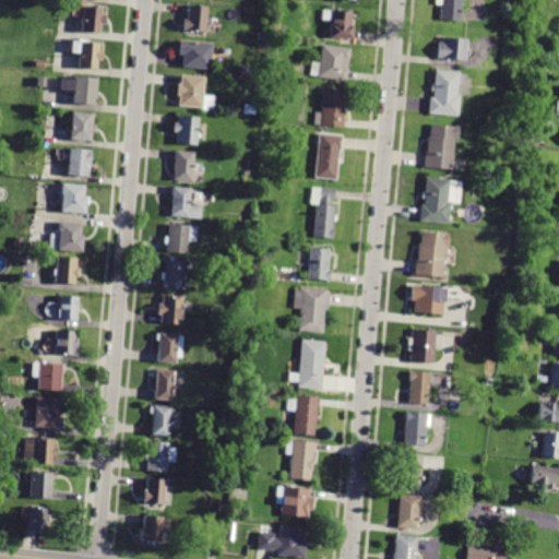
[(460,0),(460,21),(440,20),(440,9),(441,9),(441,6),(435,6),(435,0),(460,0)]
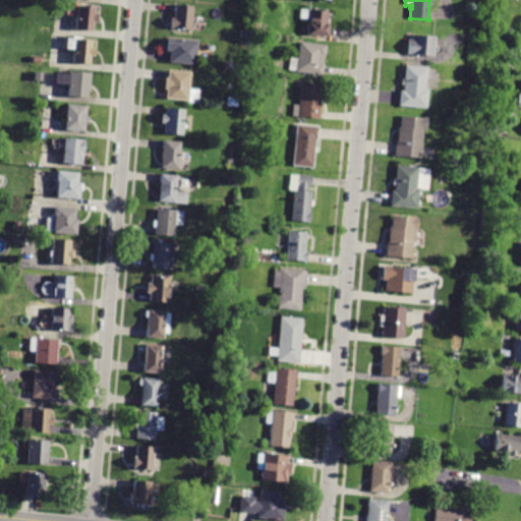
[(67,7),(67,5),(95,7),(95,13),(99,14),(98,23),(94,22),(94,32),(75,30),(76,15),(67,14),(67,7)]
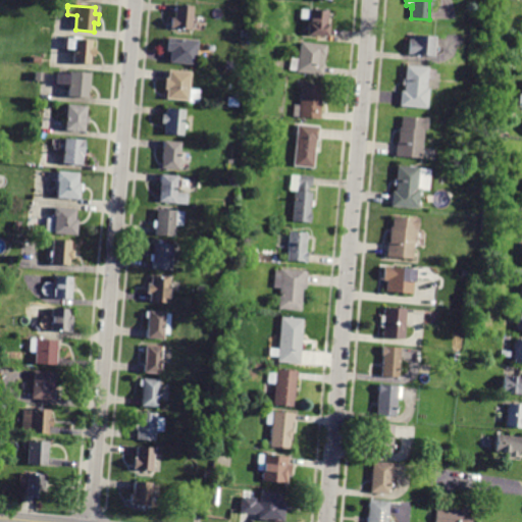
[(174,6),(174,5),(193,6),(191,30),(169,28),(170,17),(173,18),(174,6)]
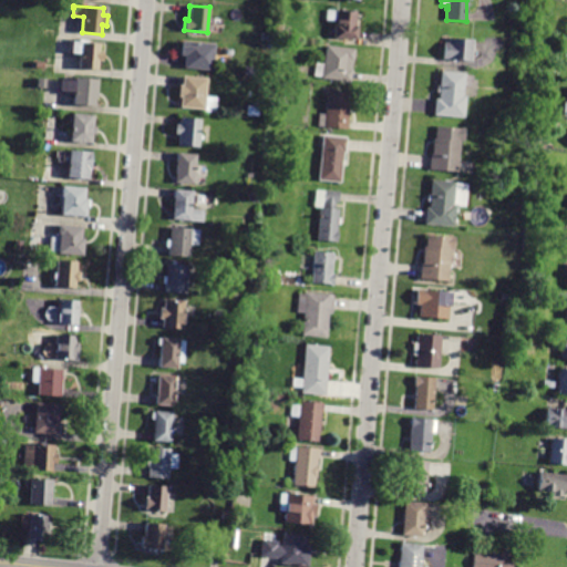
[(357,32),(357,40),(334,39),(336,21),(327,20),(327,10),(356,11),(356,26),(357,26),(357,32)]
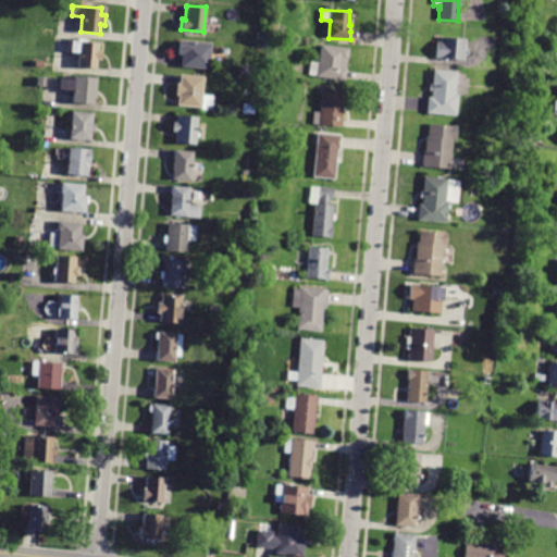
[(434,59),(435,42),(440,44),(441,37),(463,39),(462,60),(434,59)]
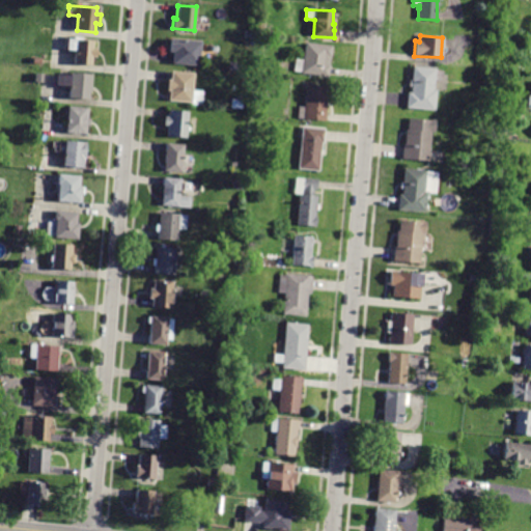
[(92,65),(75,64),(76,51),(65,50),(66,36),(80,37),(80,39),(93,40),(93,49),(98,50),(96,57),(93,57),(92,65)]
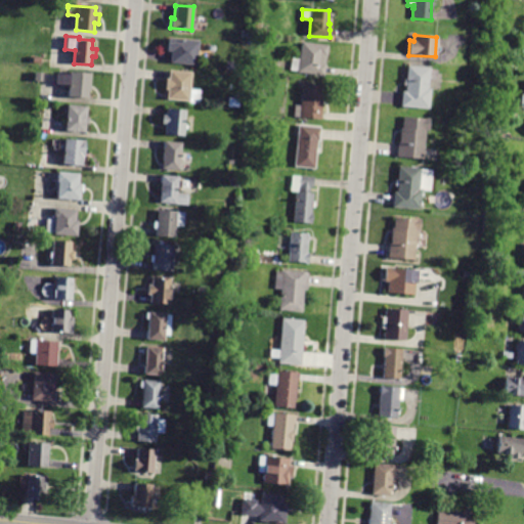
[(171,53),(171,52),(167,52),(168,38),(199,41),(197,66),(170,62),(171,53)]
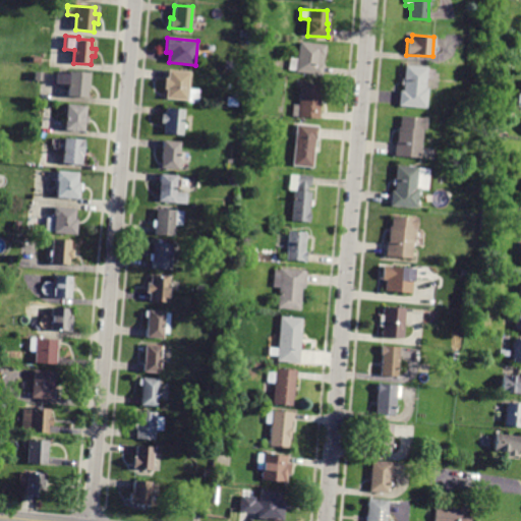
[(322,74),(288,70),(290,57),(298,58),(300,42),(326,44),(322,74)]
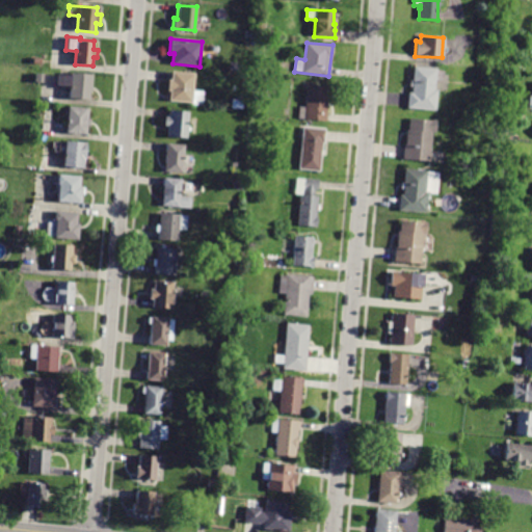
[(408,94),(408,92),(411,94),(413,87),(409,86),(409,81),(411,81),(413,67),(434,69),(434,70),(442,71),(442,81),(433,81),(433,89),(436,89),(435,110),(407,108),(408,94)]
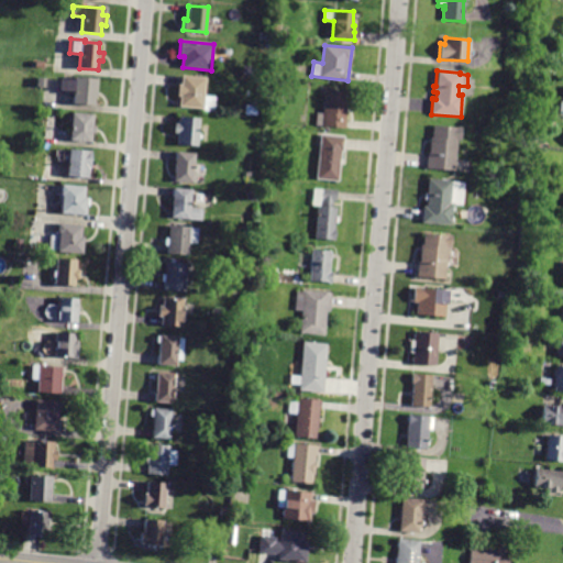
[(181,78),(181,76),(205,78),(203,96),(214,97),(213,111),(202,110),(202,109),(178,107),(179,97),(176,96),(177,85),(180,85),(181,78)]
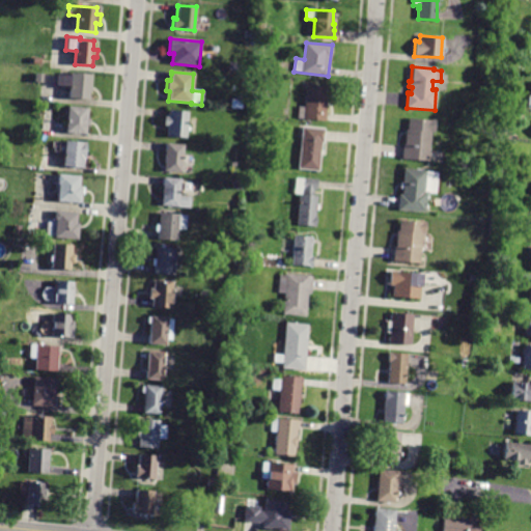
[(57,76),(57,75),(71,76),(71,73),(92,75),(91,91),(90,91),(89,100),(68,99),(70,86),(56,85),(57,76)]
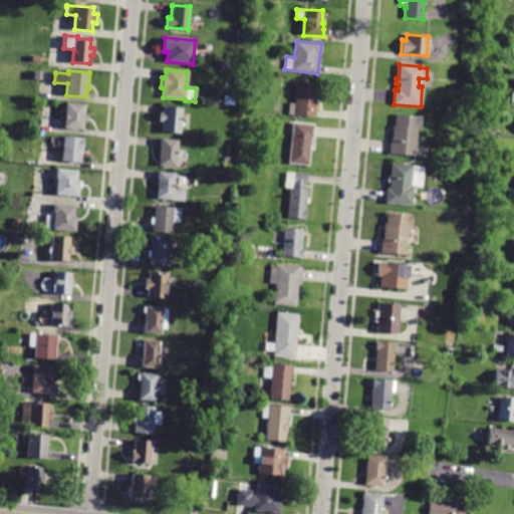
[(314,116),(287,115),(288,102),(295,103),(296,82),(316,83),(314,116)]
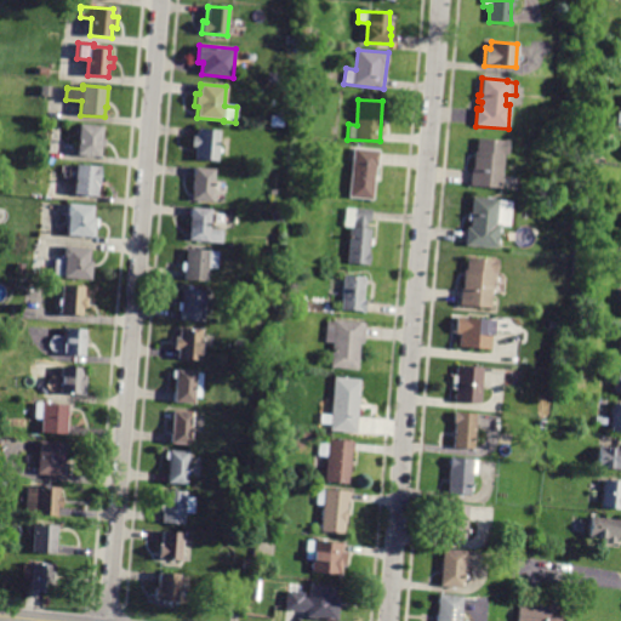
[(281,127),(268,126),(269,117),(283,118),(281,127)]
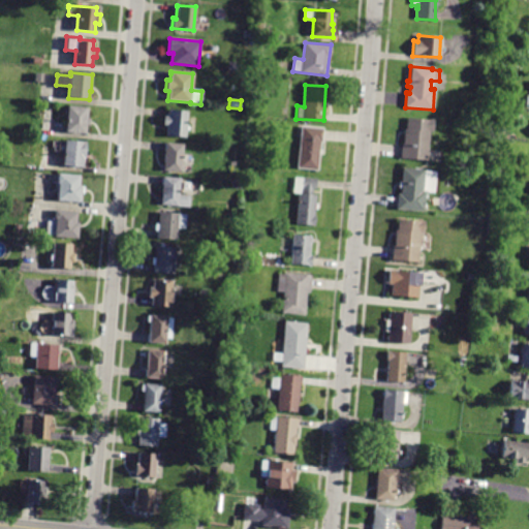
[(86,133),(65,132),(67,106),(88,107),(87,119),(90,119),(89,126),(86,125),(86,133)]
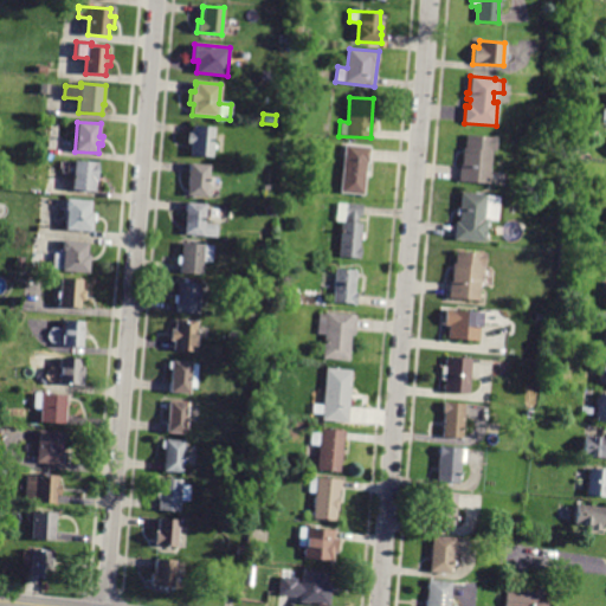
[(213,158),(189,155),(191,143),(187,143),(188,133),(192,134),(193,126),(216,128),(213,158)]
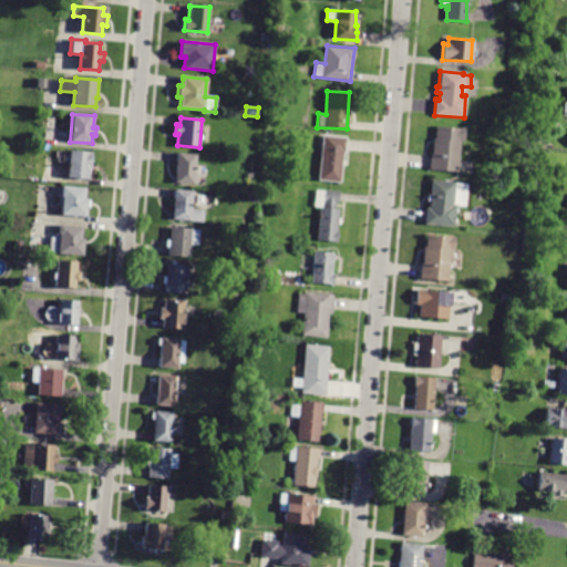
[(431,157),(431,156),(432,156),(433,140),(435,140),(435,127),(464,129),(463,142),(460,142),(459,172),(430,171),(431,157)]
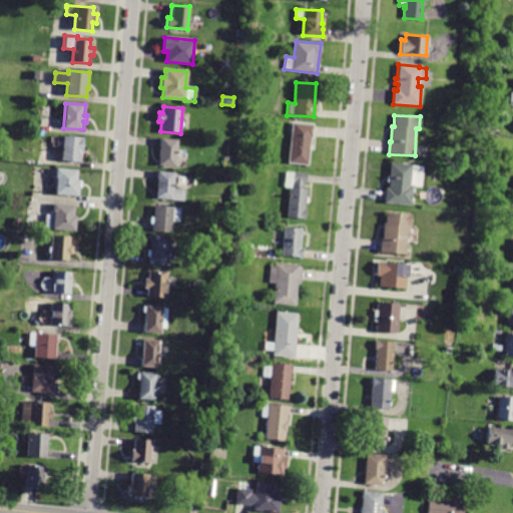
[(312,137),(309,137),(307,164),(288,162),(292,123),(313,124),(312,137)]
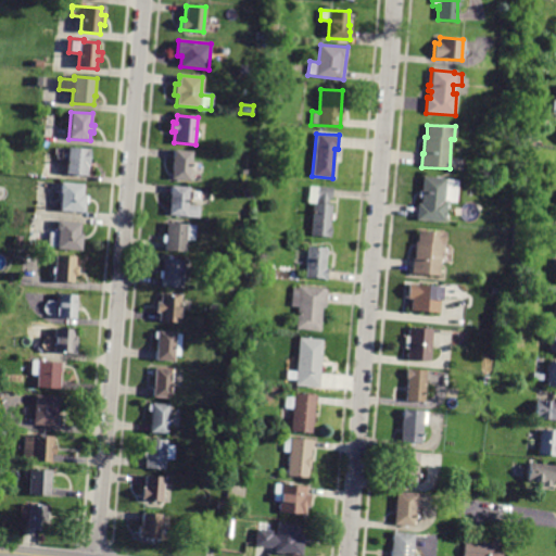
[(87,176),(66,174),(68,148),(89,150),(87,176)]
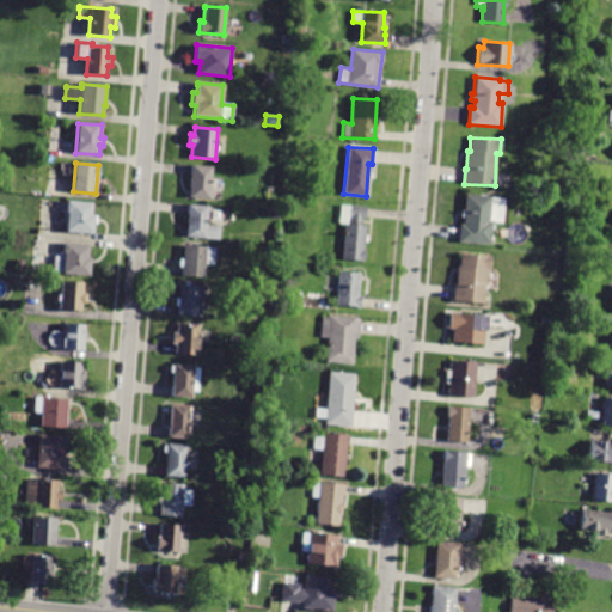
[(191,166),(193,165),(213,167),(209,199),(189,197),(191,166)]
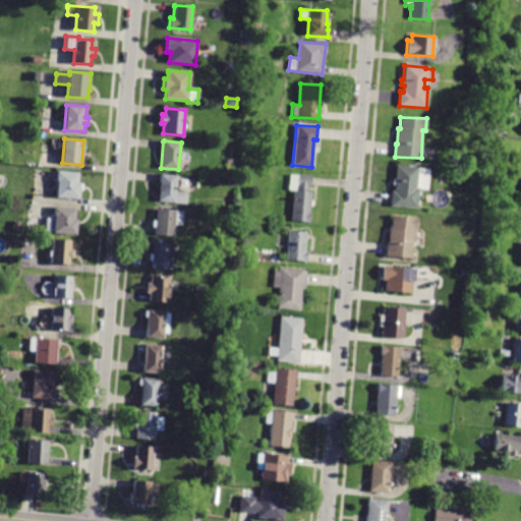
[(419,209),(392,207),(393,191),(396,191),(396,185),(394,185),(394,179),(396,179),(397,166),(429,168),(428,189),(420,188),(419,209)]
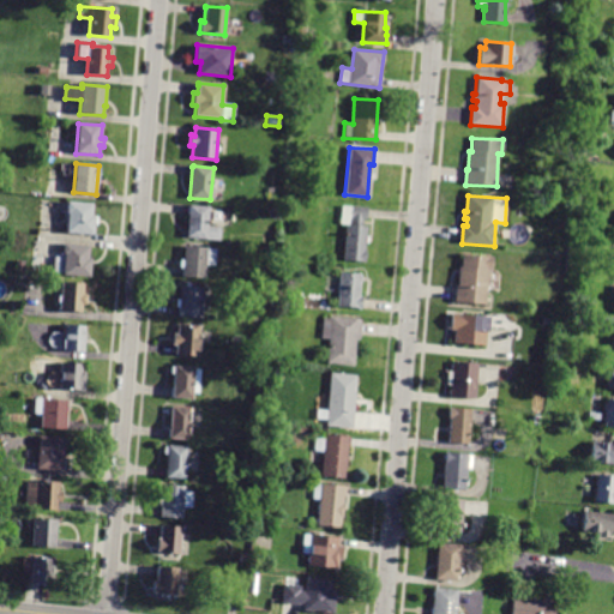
[(66,203),(66,202),(94,204),(92,216),(95,216),(94,235),(65,233),(67,214),(65,214),(66,203)]
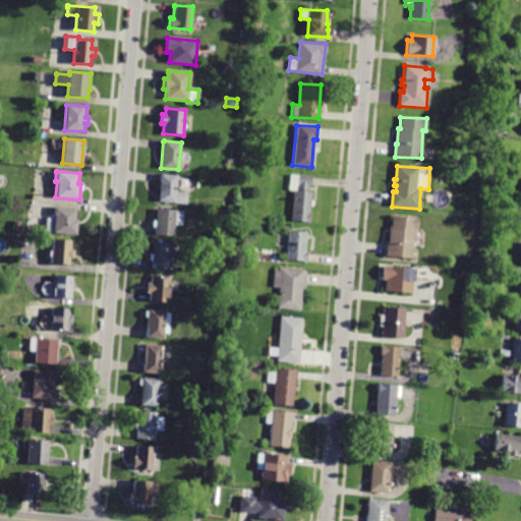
[(160,175),(161,174),(178,176),(176,203),(158,201),(160,175)]
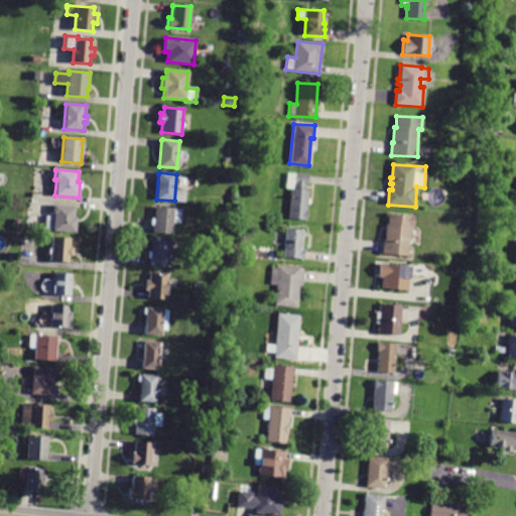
[(306,220),(287,219),(289,187),(287,187),(288,173),(309,174),(308,184),(305,183),(305,189),(308,189),(306,220)]
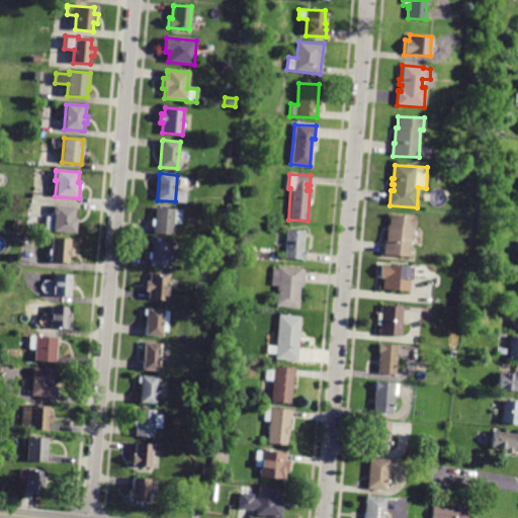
[(76,208),(75,218),(78,219),(76,234),(45,232),(46,216),(54,217),(55,214),(53,214),(54,205),(76,207),(76,208)]
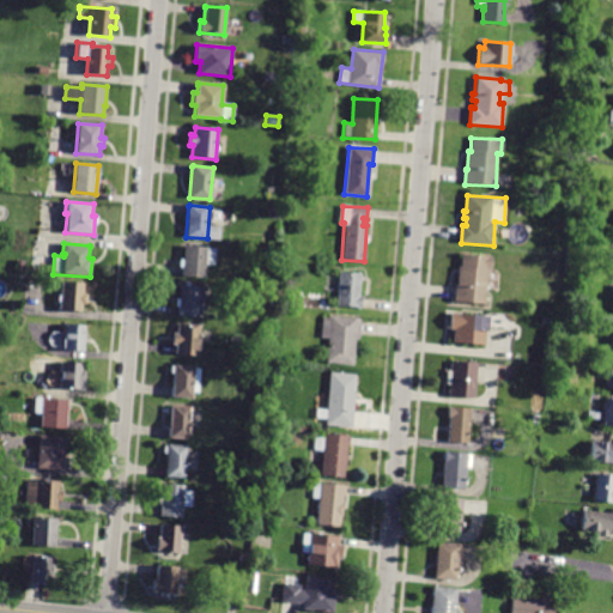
[(205,278),(181,275),(182,267),(178,267),(180,259),(182,260),(183,246),(216,249),(214,266),(206,265),(205,278)]
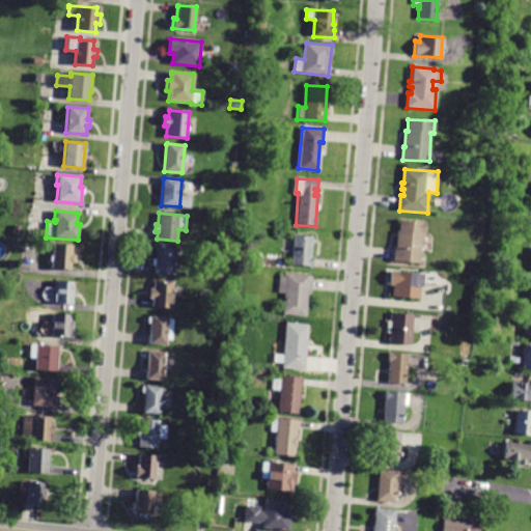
[(395,250),(395,248),(396,248),(397,231),(399,231),(399,221),(426,223),(425,234),(422,234),(421,263),(394,261),(395,250)]
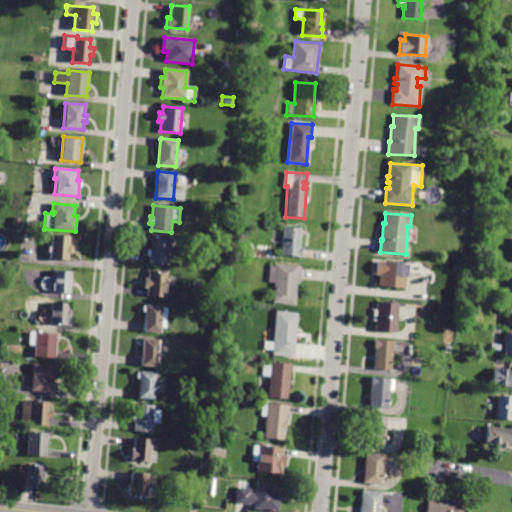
[(20,227),(13,227),(14,218),(21,218),(20,227)]
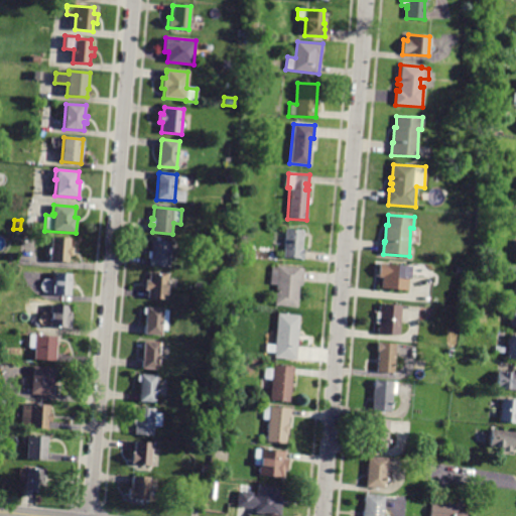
[(302,259),(283,258),(284,240),(277,240),(278,229),(303,231),(301,249),(303,250),(302,259)]
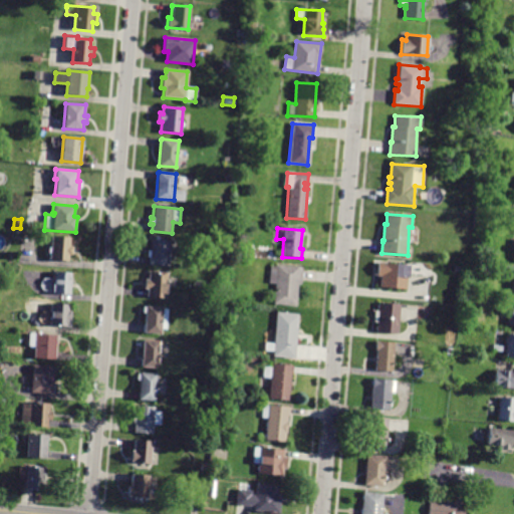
[(51,239),(51,236),(69,238),(69,247),(72,247),(72,255),(67,255),(67,261),(49,260),(51,239)]
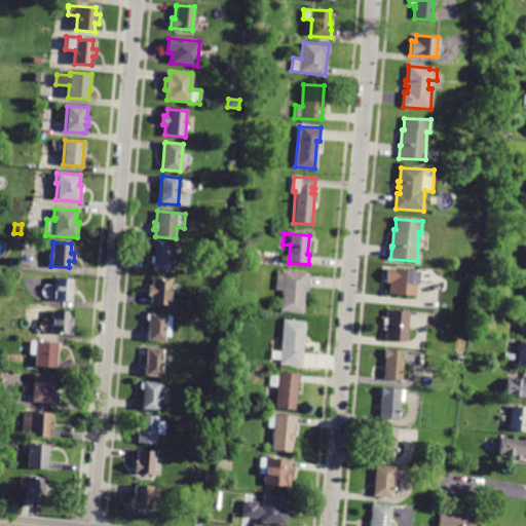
[(153,263),(151,263),(151,257),(154,257),(155,245),(175,247),(173,272),(153,270),(153,263)]
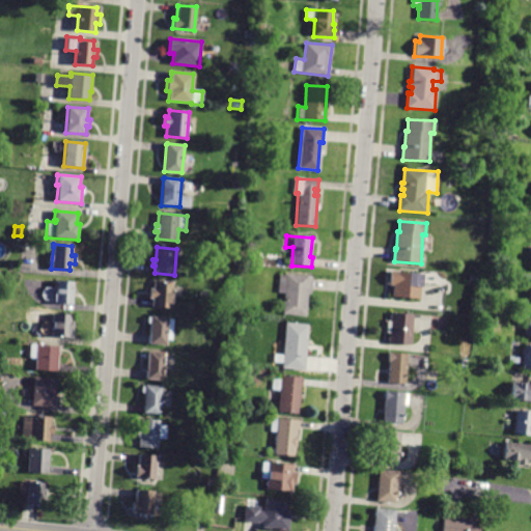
[(419,300),(393,298),(394,285),(389,285),(390,271),(421,273),(419,300)]
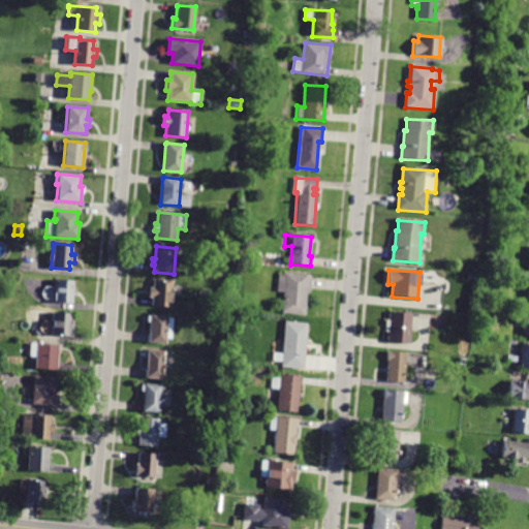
[(310,292),(307,292),(305,314),(283,313),(284,291),(278,291),(279,273),(286,274),(286,273),(311,275),(310,292)]
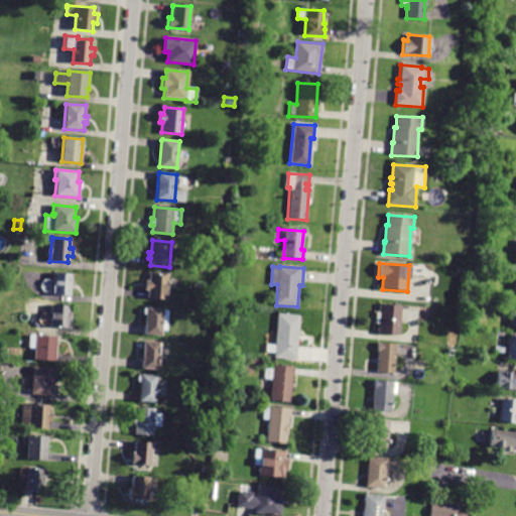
[(54,275),(54,273),(73,274),(71,296),(53,294),(54,275)]
